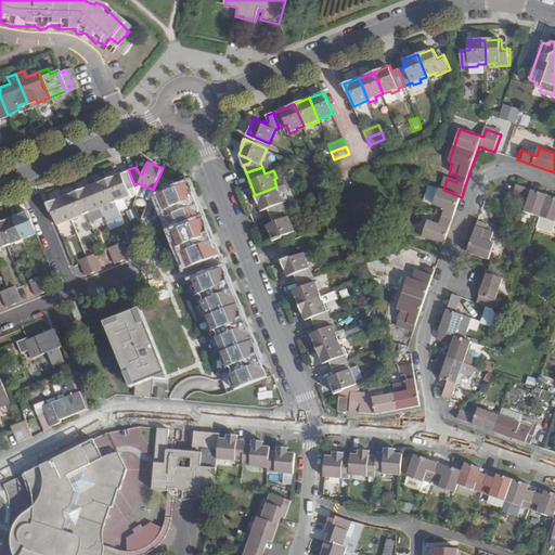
[(134,185),(128,169),(105,179),(115,201),(123,197),(124,199),(131,197),(128,189),(129,188),(134,185)]
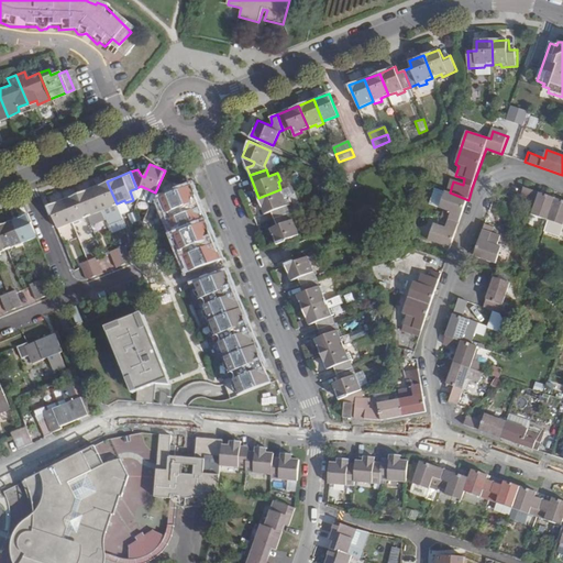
[(311,178),(315,187),(322,184),(320,176),(311,178)]
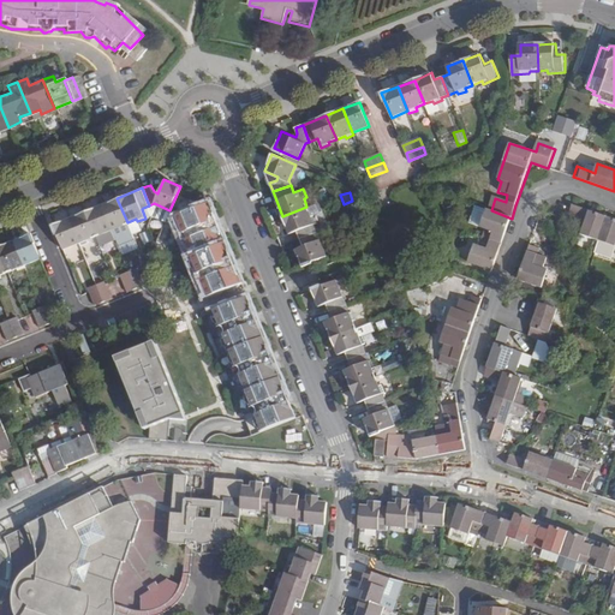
[(127,222),(117,198),(101,204),(112,231),(120,228),(119,226),(127,222)]
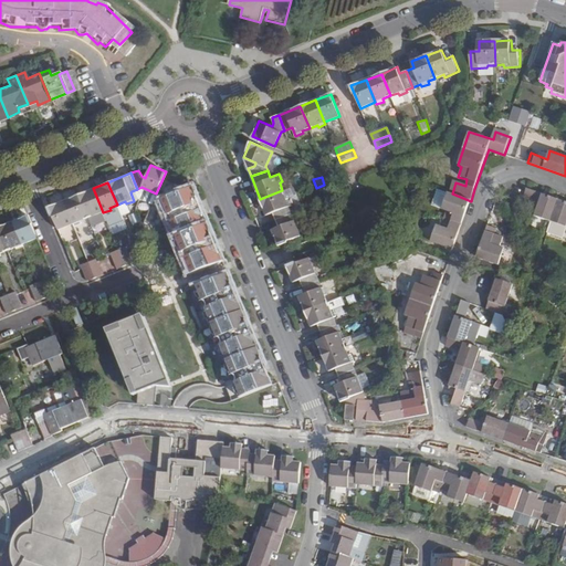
[(167,185),(159,200),(189,273),(222,260),(192,186),(181,190),(167,185)]
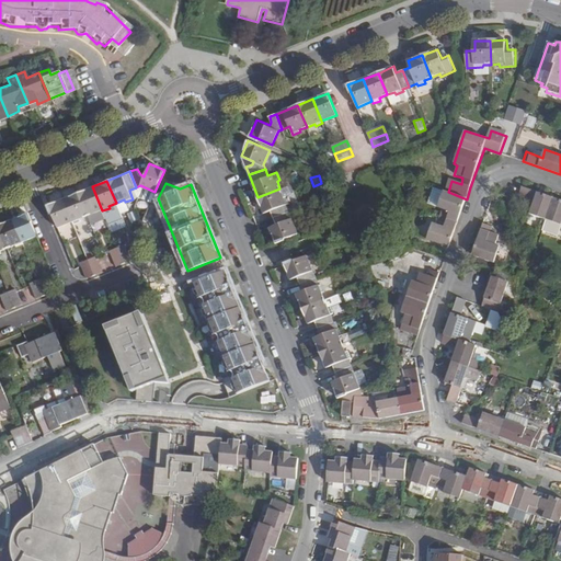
[(102,210),(92,186),(78,192),(87,215),(94,212),(95,214),(102,210)]
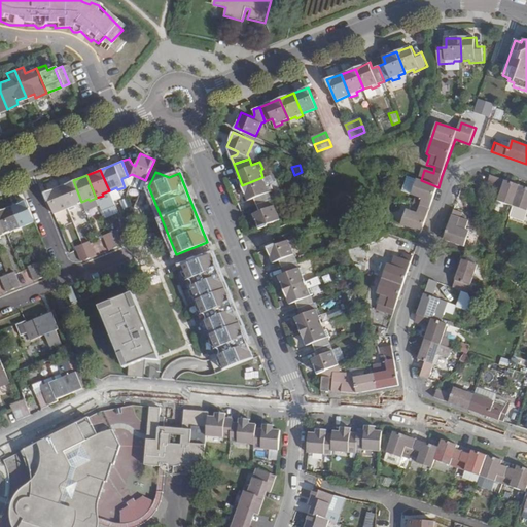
[(526,187),(490,175),(487,183),(501,188),(497,202),(526,212),(526,187)]
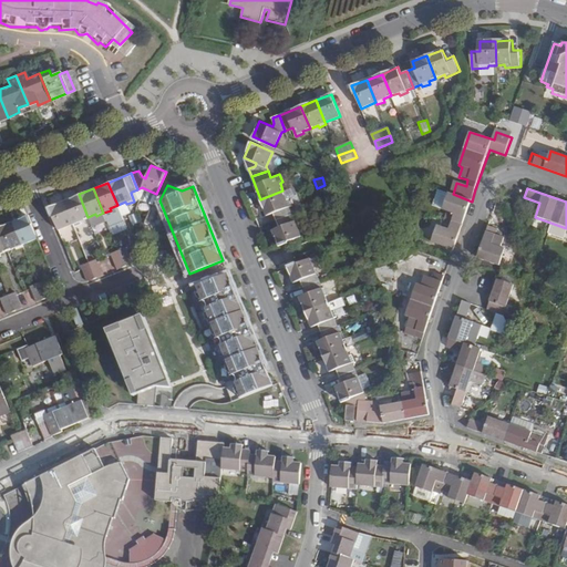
[(282,191),(260,199),(266,214),(271,212),(275,219),(291,213),(289,206),(291,205),(288,197),(286,197),(282,191)]
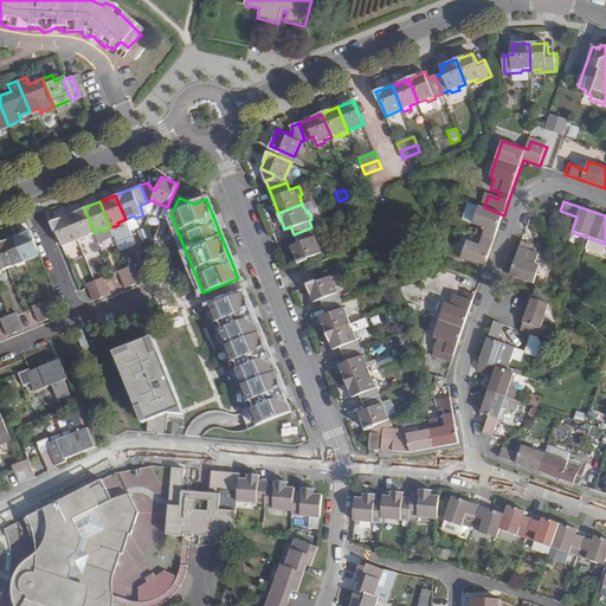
[(504,216),(484,207),(479,206),(472,225),(477,227),(471,243),(468,240),(461,259),(485,269),(504,216)]
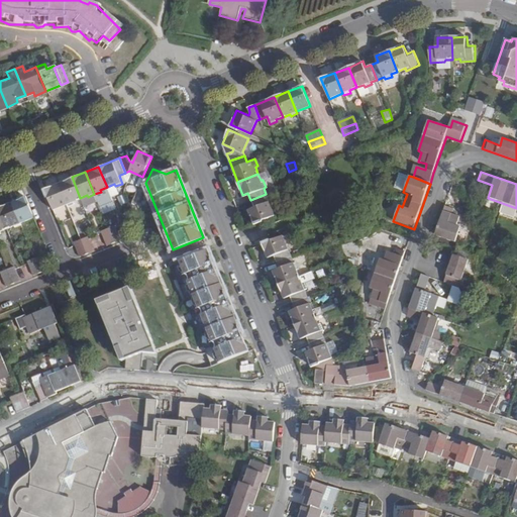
[(80,198),(72,177),(58,183),(66,203),(67,205),(74,202),(73,200),(80,198)]
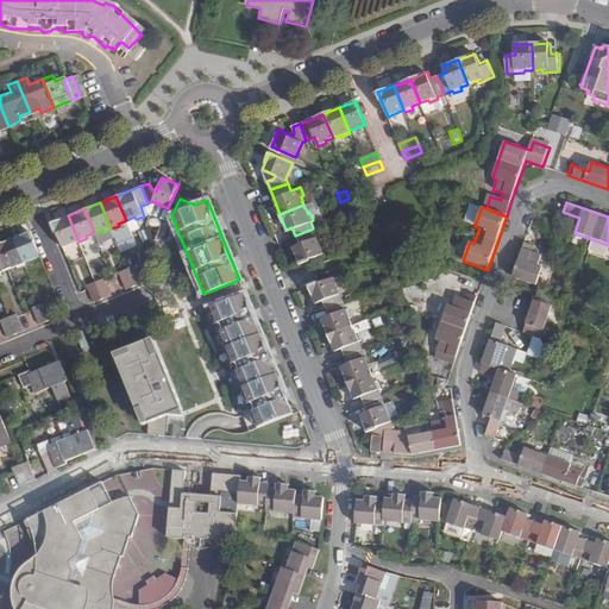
[(77,239),(68,215),(51,221),(62,246),(77,239)]
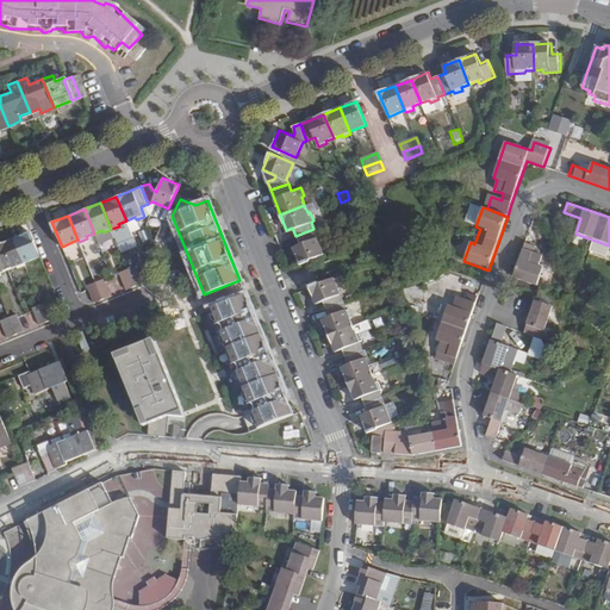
[(313,229),(296,236),(299,243),(292,246),(299,262),(309,259),(323,253),(313,229)]
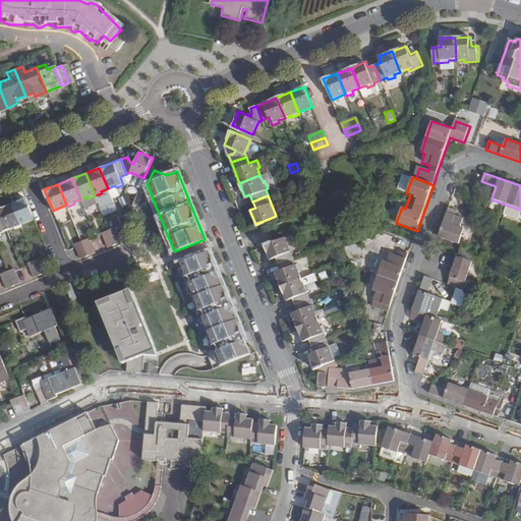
[(34,218),(25,196),(11,203),(20,224),(34,218)]
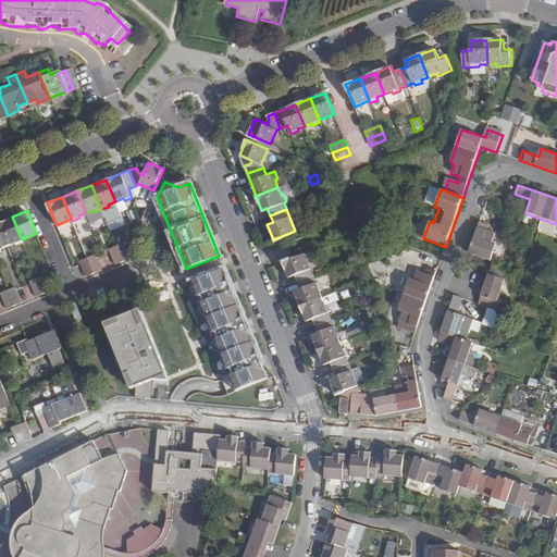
[(22,239),(12,217),(0,221),(0,229),(7,245),(13,242),(14,244),(22,240),(22,239)]
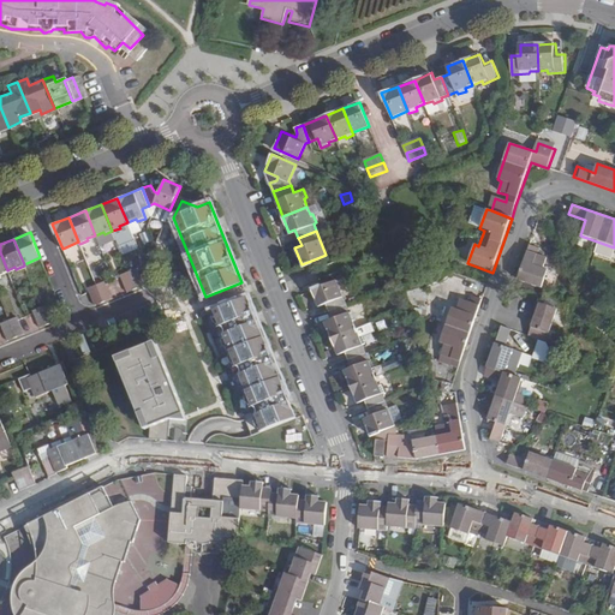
[(79,243),(66,248),(71,263),(84,258),(79,243)]
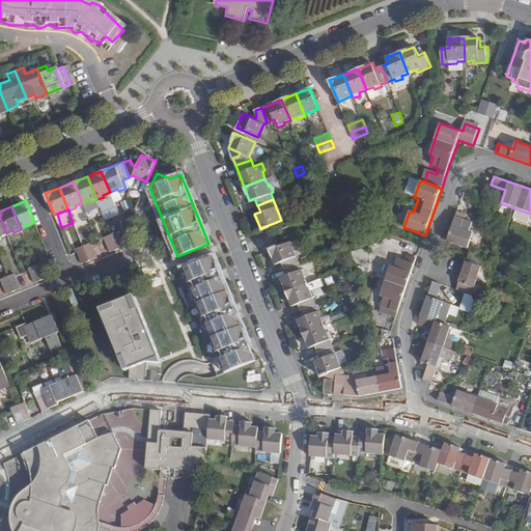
[(466,215),(456,212),(445,242),(467,250),(473,232),(469,231),(472,222),(464,220),(466,215)]
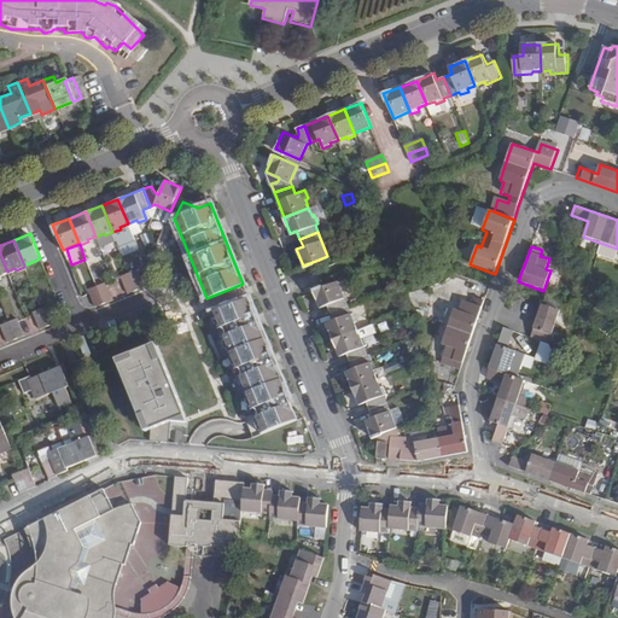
[(138,270),(129,274),(136,291),(145,287),(138,270)]
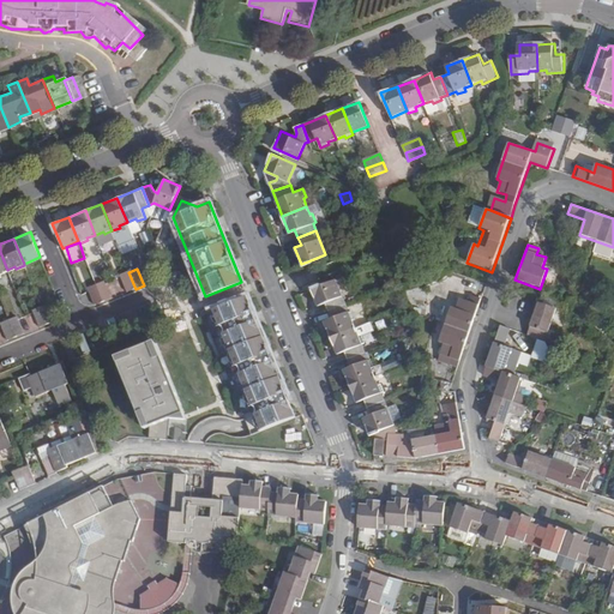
[(136,289),(128,272),(121,276),(127,293),(136,289)]
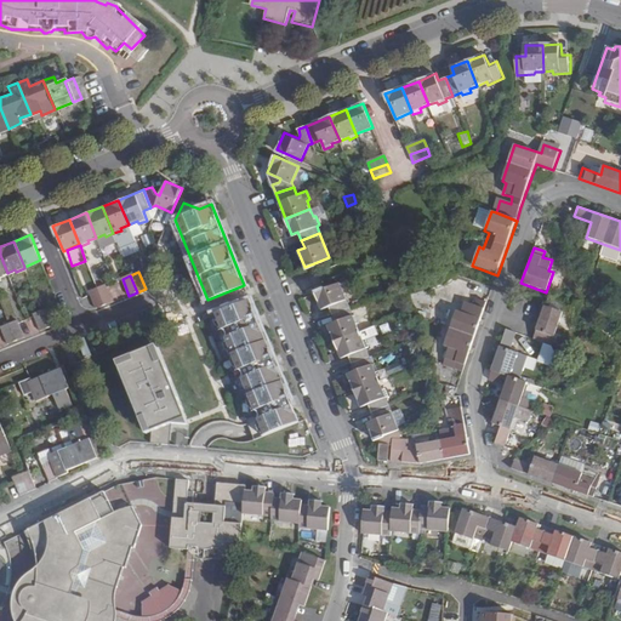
[(324,288),(314,291),(320,309),(329,306),(331,314),(349,308),(339,281),(324,288)]
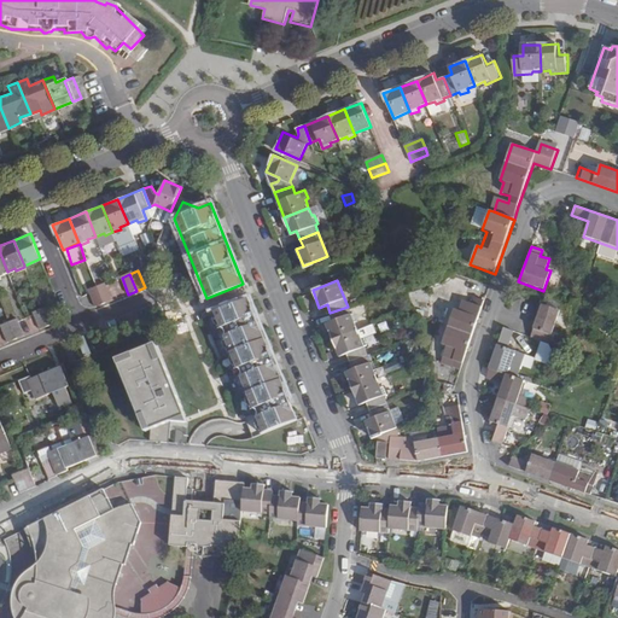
[(105,284),(97,287),(104,304),(112,301),(105,284)]
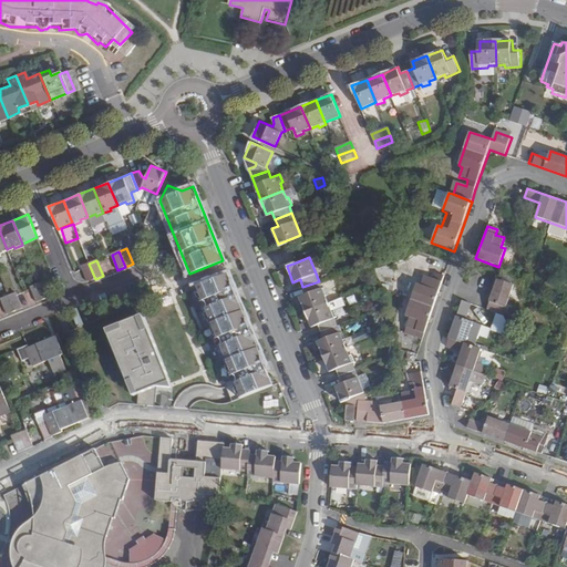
[(95,279),(89,264),(82,266),(89,281),(95,279)]
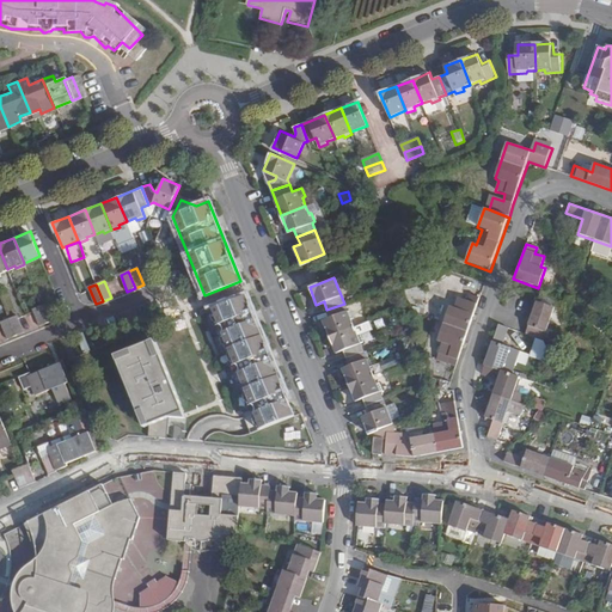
[(245,295),(209,310),(257,430),(293,416),(245,295)]
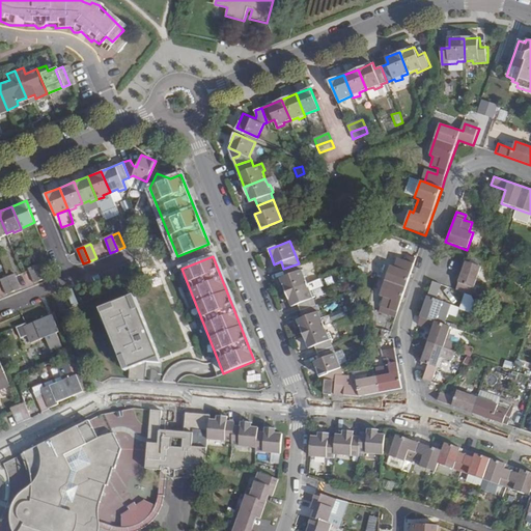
[(388,311),(386,316),(395,319),(417,259),(408,256),(406,261),(396,259),(393,268),(390,267),(379,297),(383,299),(379,308),(388,311)]
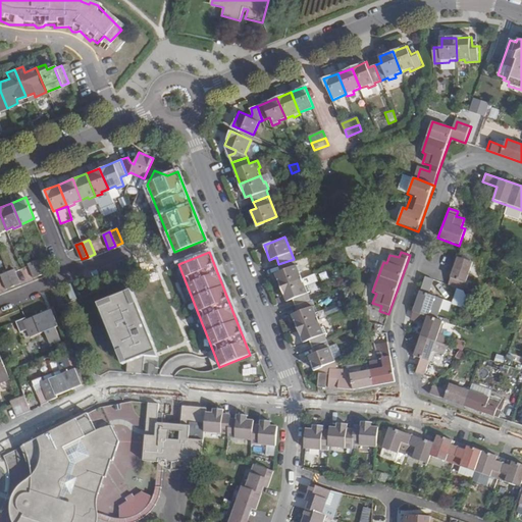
[(473,264),(457,258),(451,277),(453,278),(450,285),(463,291),(473,264)]
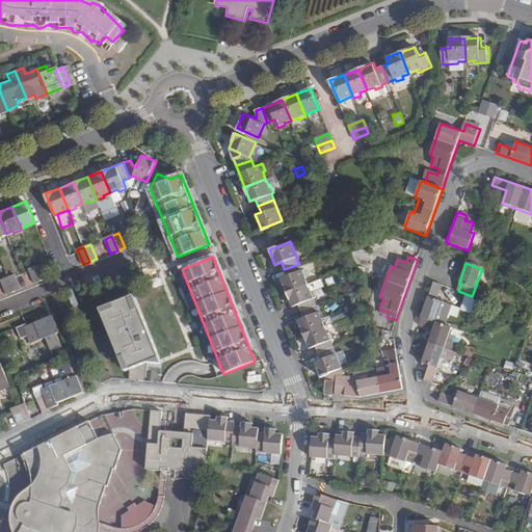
[(42,281),(49,278),(42,264),(35,266),(42,281)]
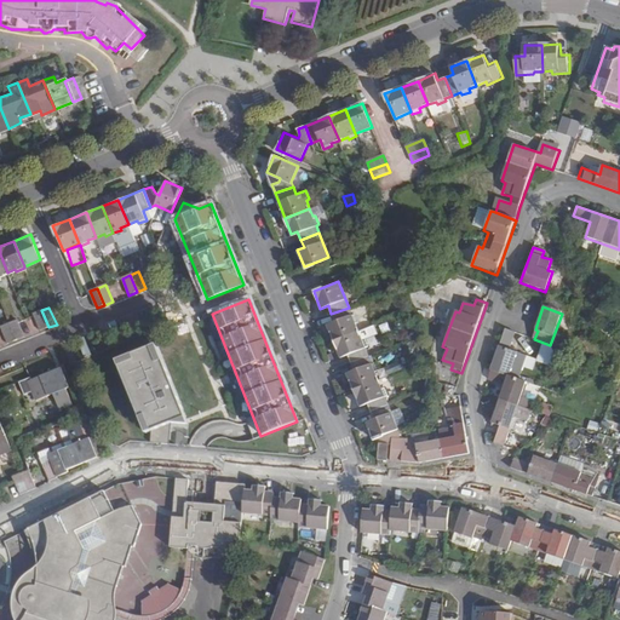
[(333,342),(359,332),(355,323),(357,322),(355,314),(352,315),(349,308),(331,314),(334,322),(327,325),(333,342)]
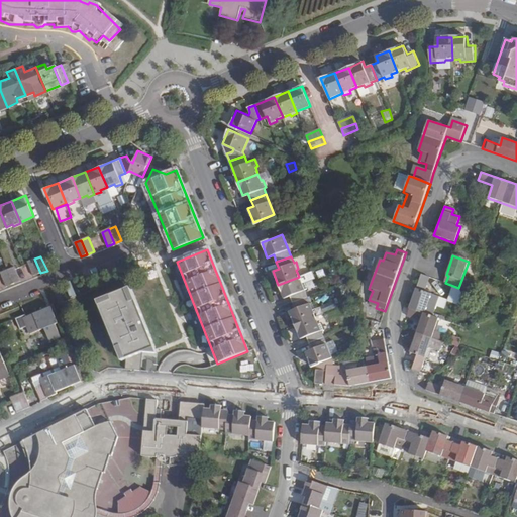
[(34,276),(40,273),(34,259),(28,262),(34,276)]
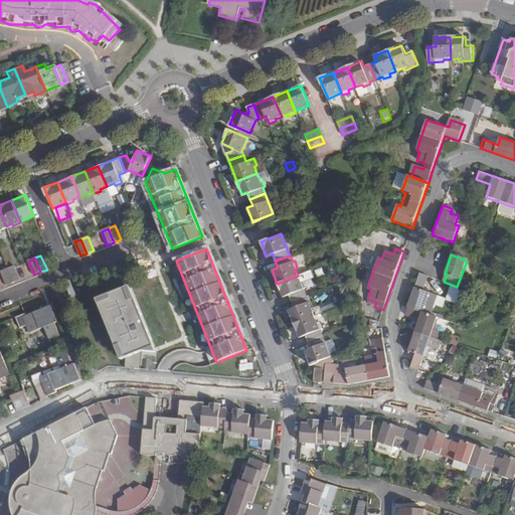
[(13,283),(20,281),(14,266),(7,269),(13,283)]
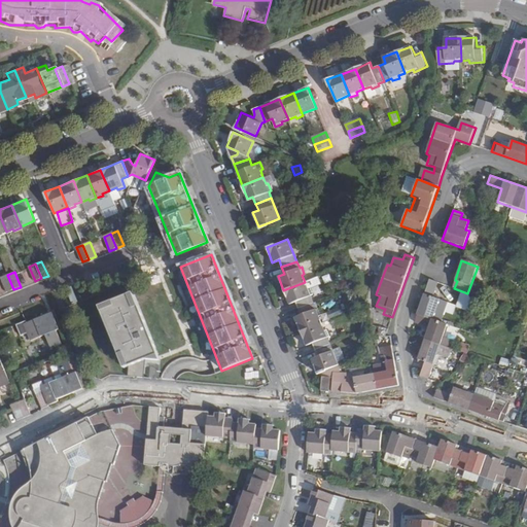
[(13,289),(7,275),(1,278),(7,292),(13,289)]
